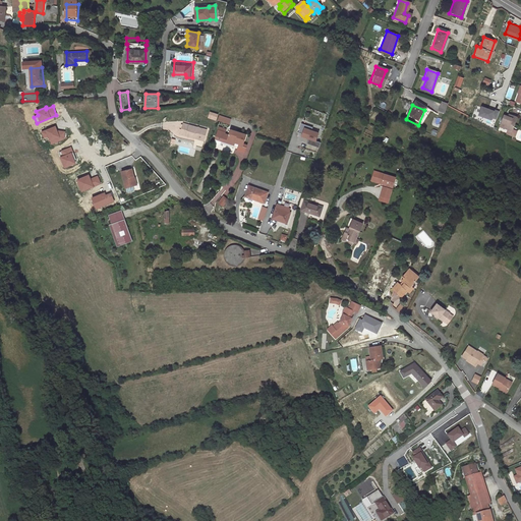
[(488,119),(489,117),(495,119),(498,112),(491,110),(491,111),(488,110),(480,107),(477,114),(488,119)]
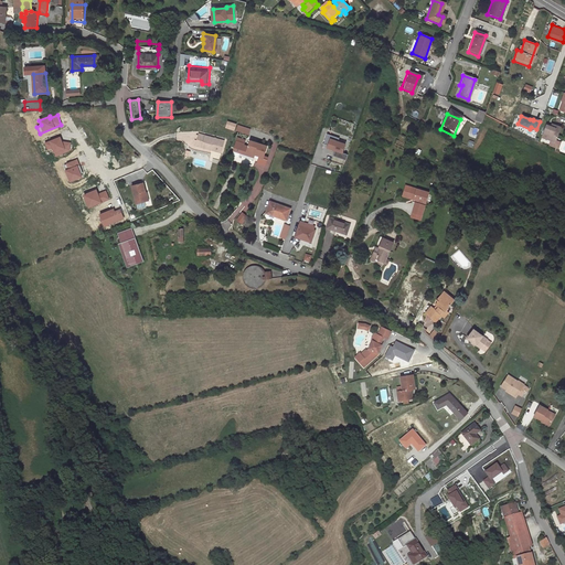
[(235,131),(238,124),(228,120),(226,128),(235,131)]
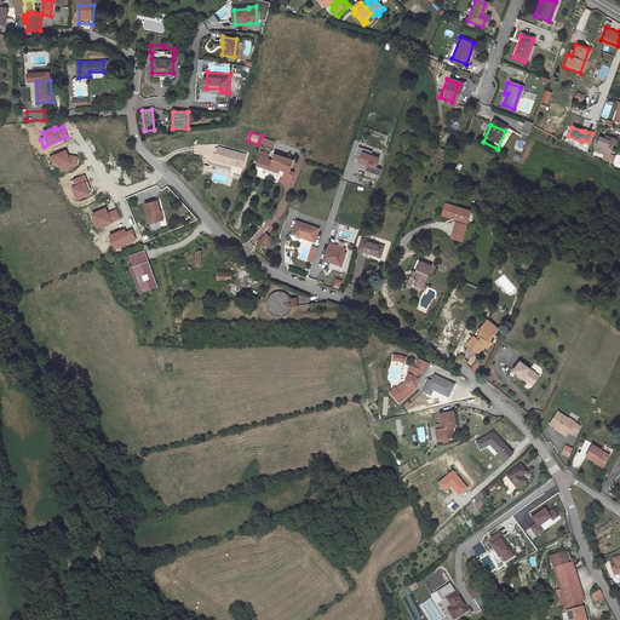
[(613,138),(607,136),(604,141),(602,139),(597,137),(592,150),(602,154),(606,155),(607,154),(613,138)]
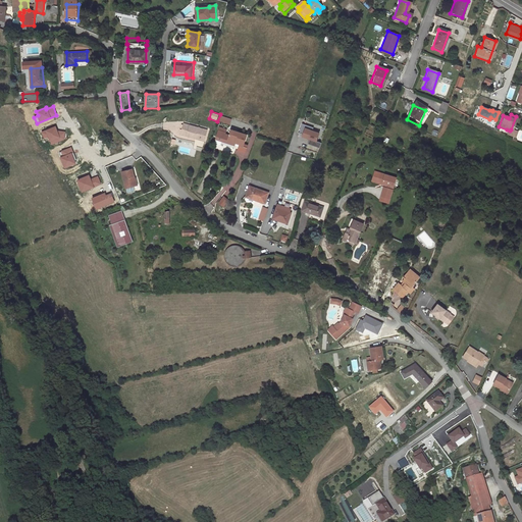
[(231,124),(232,118),(220,115),(218,121),(231,124)]
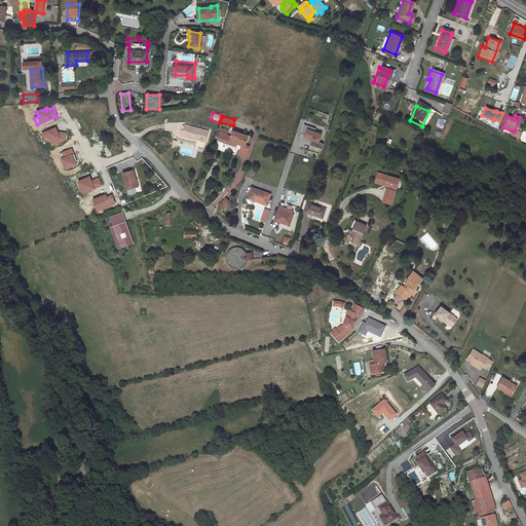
[(209,130),(184,123),(181,134),(205,141),(209,130)]
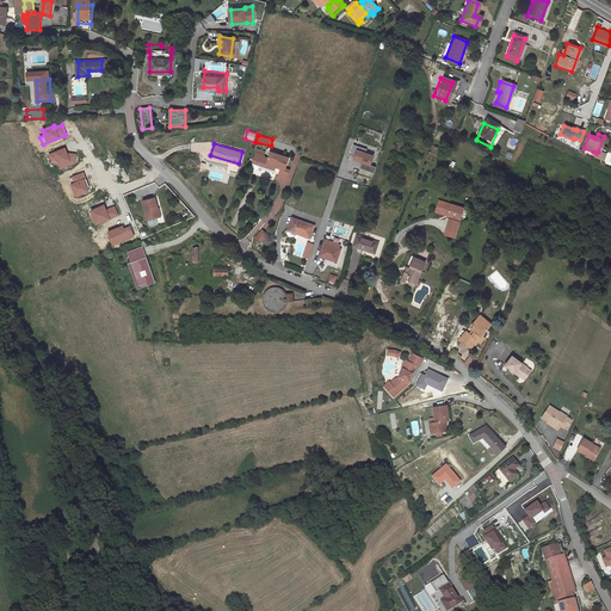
[(74,164),(75,154),(67,154),(65,148),(49,155),(53,161),(56,160),(60,168),(74,164)]
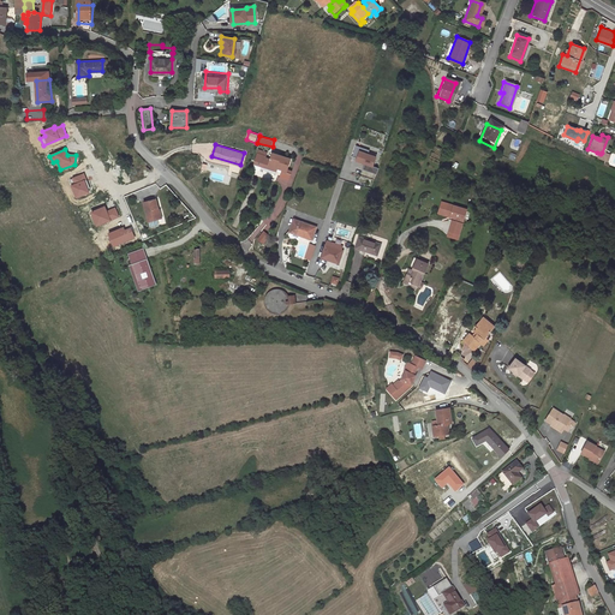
[(263,157),(264,159),(266,155),(257,153),(254,163),(260,166),(263,157)]
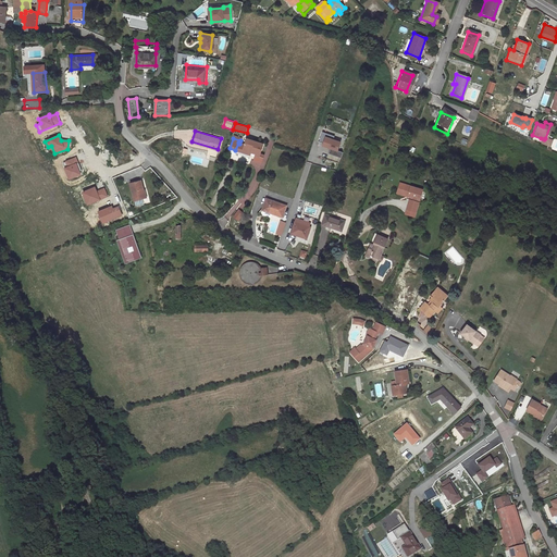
[(245,139),(244,145),(242,150),(249,153),(254,155),(252,160),(261,163),(263,156),(259,155),(262,145),(245,139)]
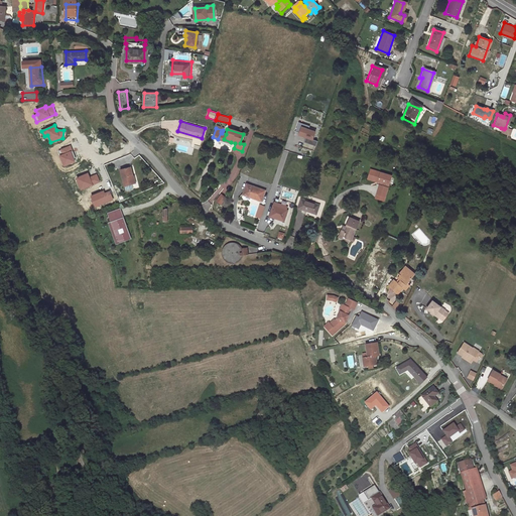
[(308,133),(297,129),(293,138),(297,140),(297,142),(304,144),(302,149),(314,153),(316,148),(310,146),(313,139),(306,137),(308,133)]
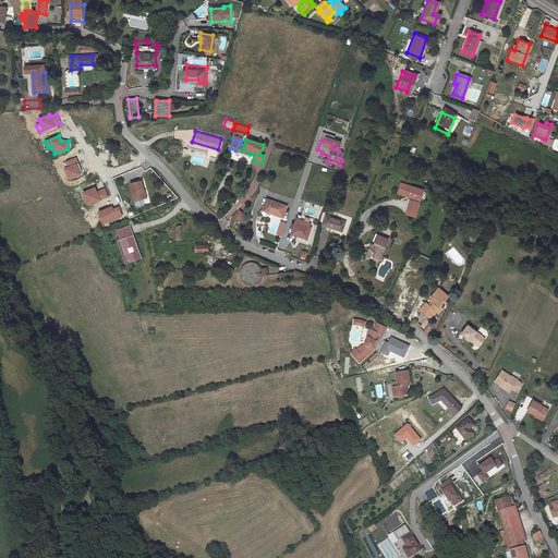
[(242,150),(244,145),(240,144),(239,143),(235,150),(235,152),(249,157),(250,154),(242,150)]
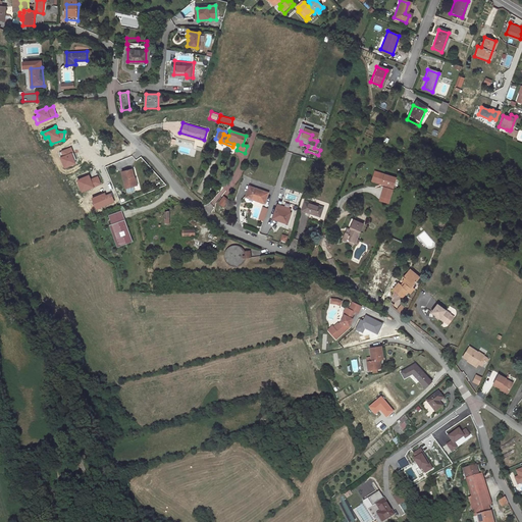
[(75,163),(74,161),(76,160),(70,148),(61,152),(63,157),(61,158),(64,167),(75,163)]
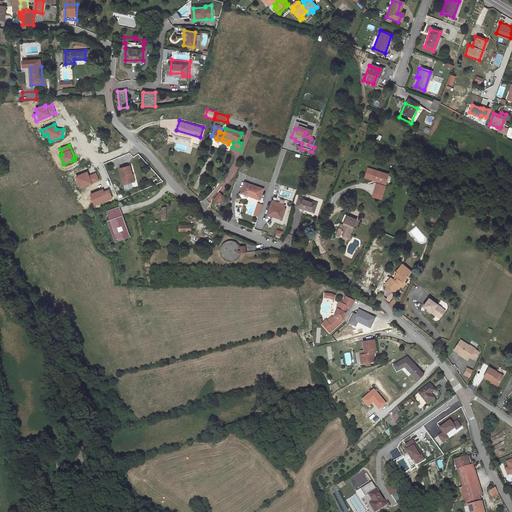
[(130,166),(120,168),(124,183),(134,181),(130,166)]
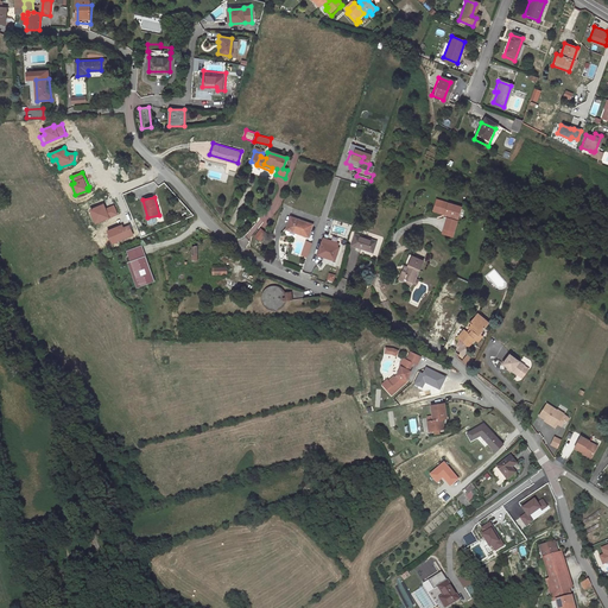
[(114,206),(105,209),(103,204),(90,210),(95,223),(118,214),(114,206)]
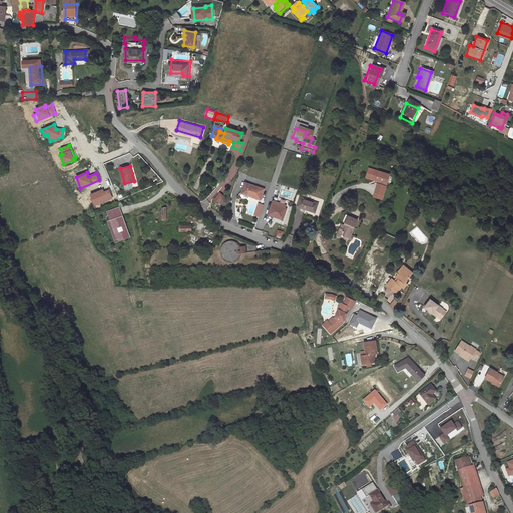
[(386,179),(372,174),(370,181),(373,182),(372,185),(374,186),(371,196),(379,199),(386,179)]
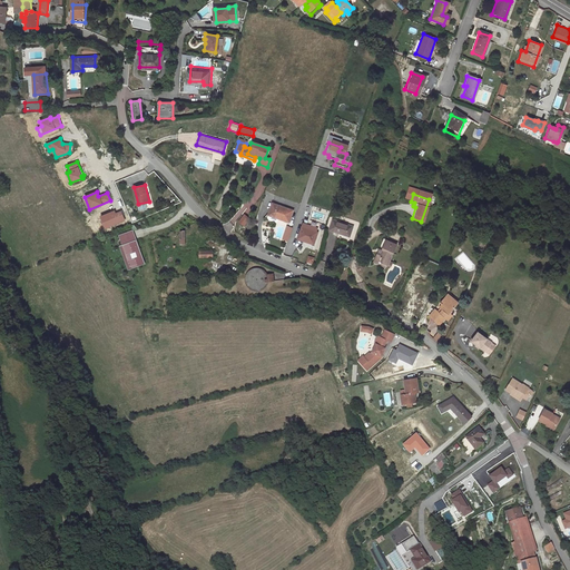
[(251,197),(245,208),(246,208),(244,214),(248,216),(256,199),(251,197)]
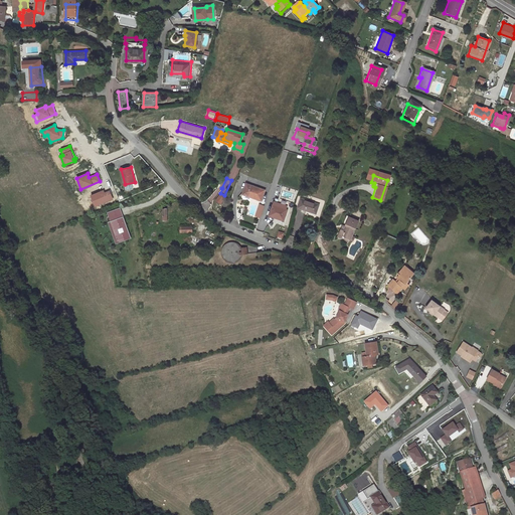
[(241,192),(242,195),(248,196),(249,196),(250,193),(261,196),(264,185),(246,179),(241,192)]
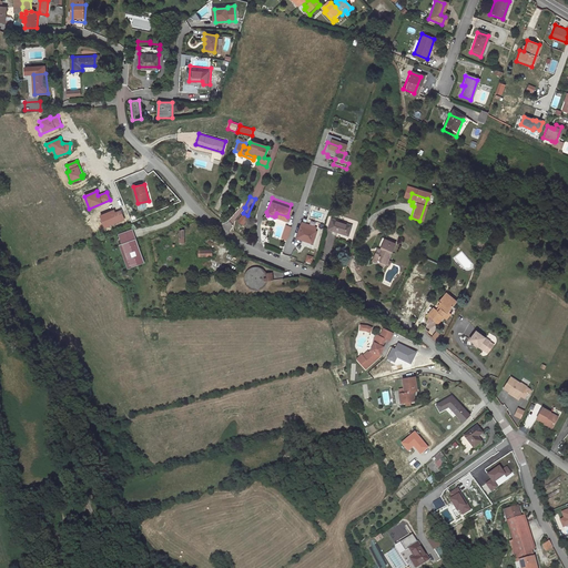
[(113,211),(100,216),(104,227),(124,220),(120,211),(114,213),(113,211)]
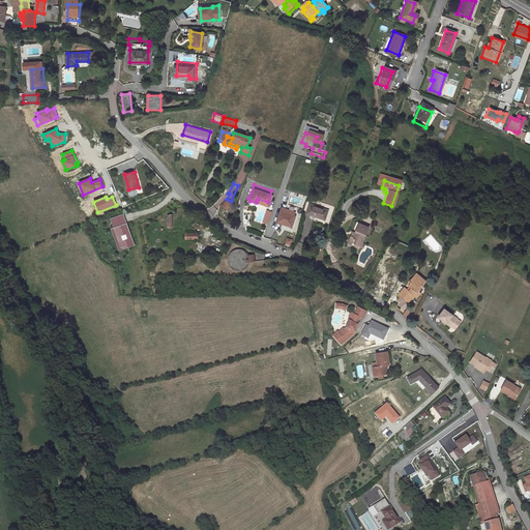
[(227,199),(223,207),(229,211),(233,203),(227,199)]
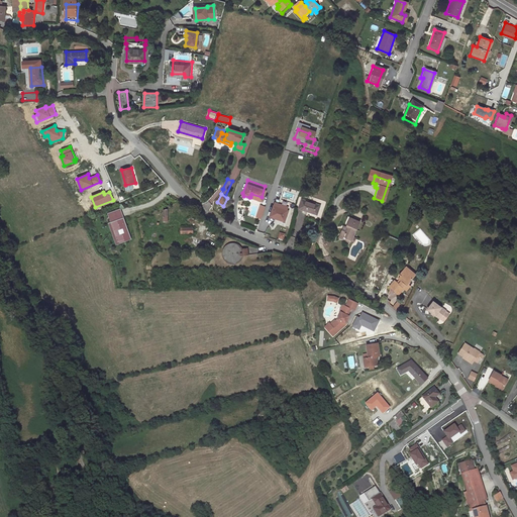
[(318,208),(299,199),(296,205),(295,209),(315,217),(318,208)]
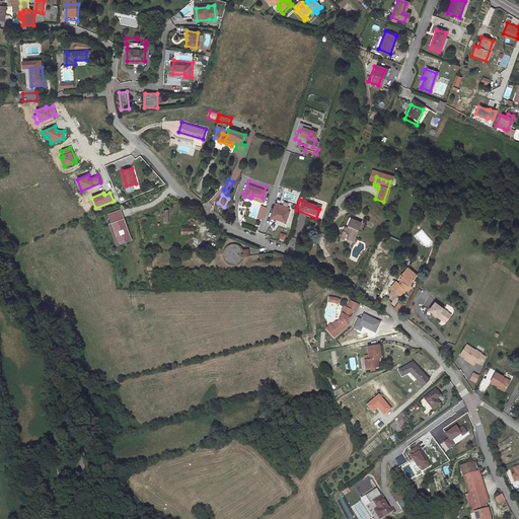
[(262,206),(257,218),(263,220),(268,208),(262,206)]
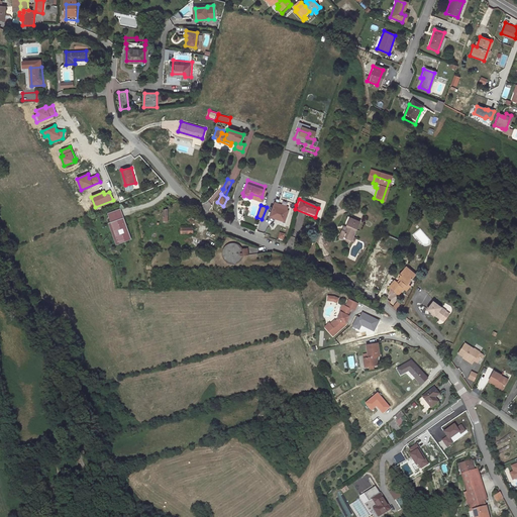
[(284,211),(273,206),(268,217),(282,223),(283,221),(284,218),(286,212),(284,211)]
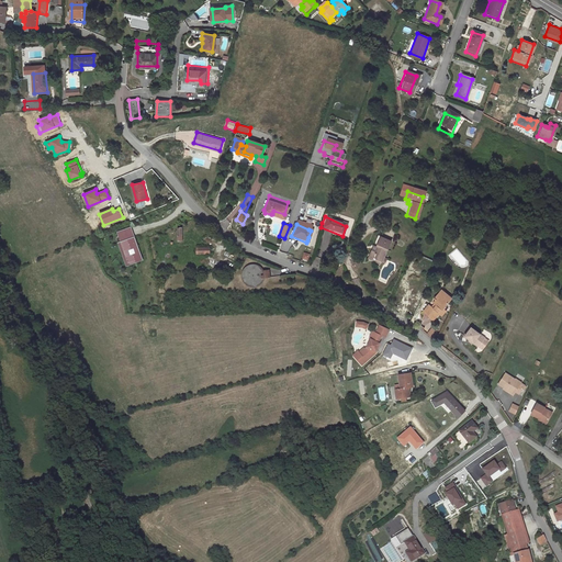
[(121,242),(134,236),(130,227),(117,232),(121,242)]
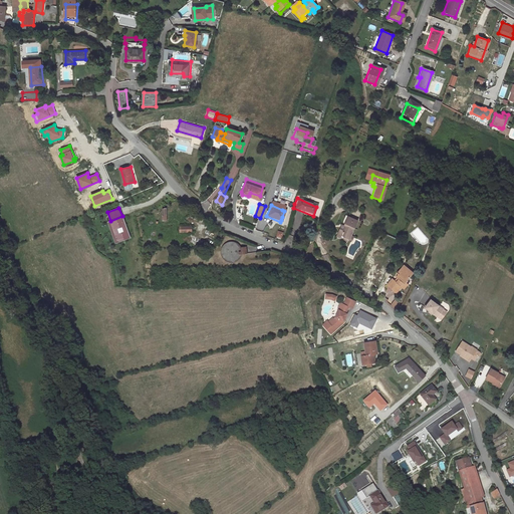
[(110,221),(107,222),(115,243),(131,238),(122,216),(110,221)]
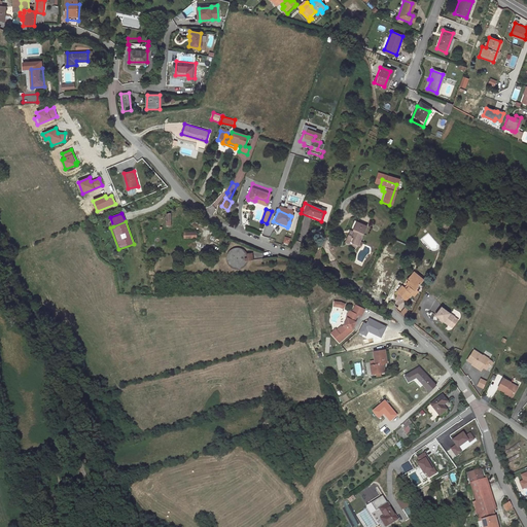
[(349,234),(345,244),(357,249),(359,249),(360,246),(358,245),(364,232),(354,229),(351,236),(349,234)]
